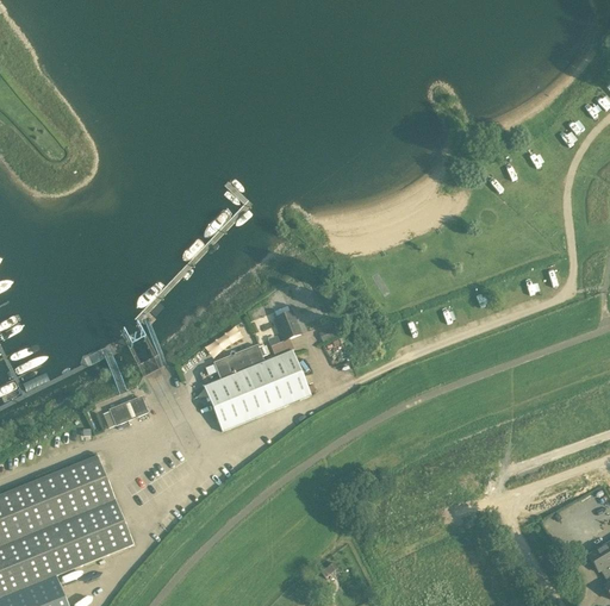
[(287,305),(274,310),(277,316),(275,316),(285,338),(302,332),(292,310),(288,311),(287,305)]
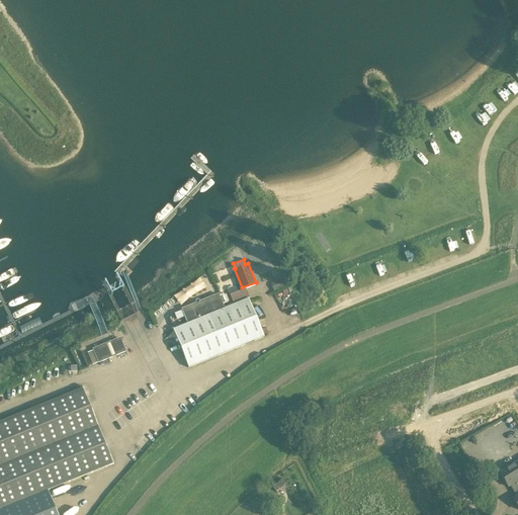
[(190,288),(209,281),(204,269),(192,273),(195,281),(181,287),(183,291),(190,288)]
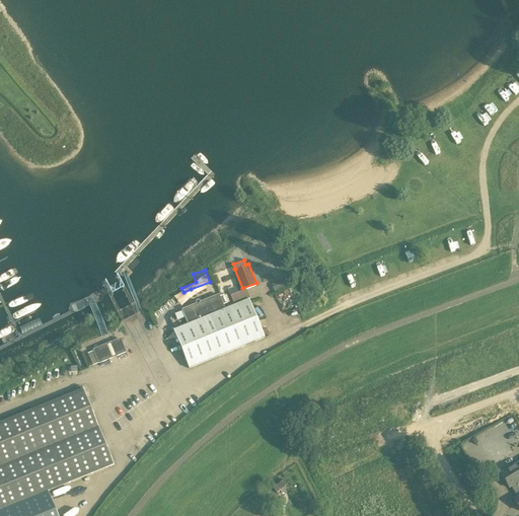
[(283,277),(271,282),(274,289),(286,284),(283,277)]
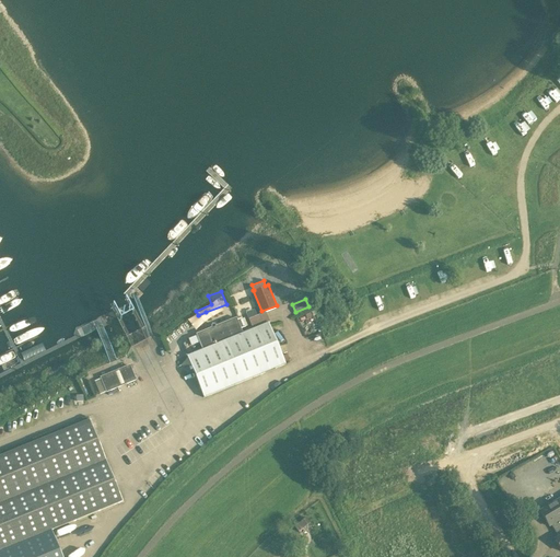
[(252,327),(263,322),(259,314),(257,314),(255,315),(253,309),(245,312),(252,327)]
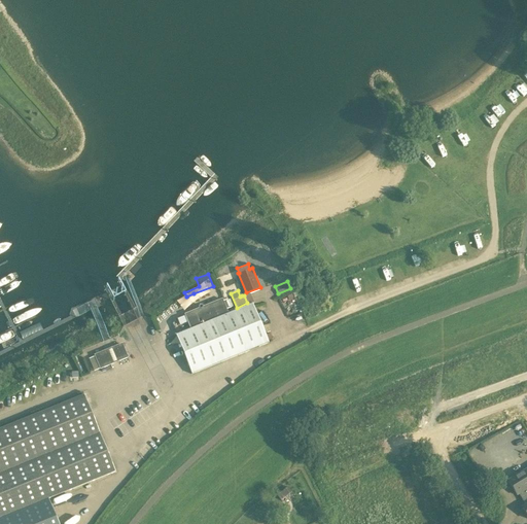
[(237,308),(229,311),(222,297),(203,304),(200,303),(199,306),(184,312),(184,313),(187,320),(190,326),(176,333),(191,371),(268,340),(253,305),(252,301),(247,303),(237,308)]
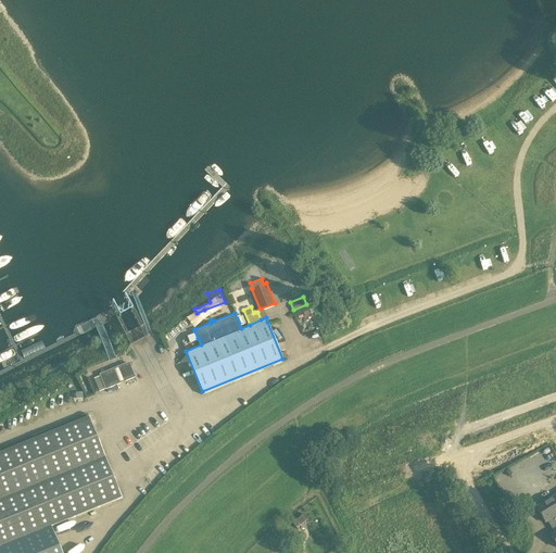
[(194,330),(187,334),(189,341),(198,338),(194,330)]
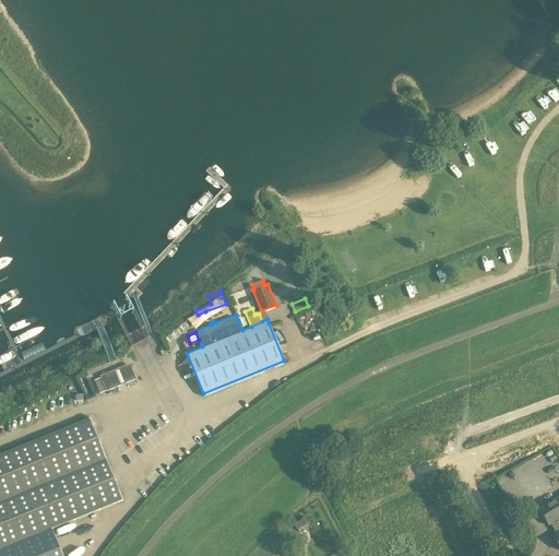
[(129,362),(99,374),(106,389),(135,377),(129,362)]
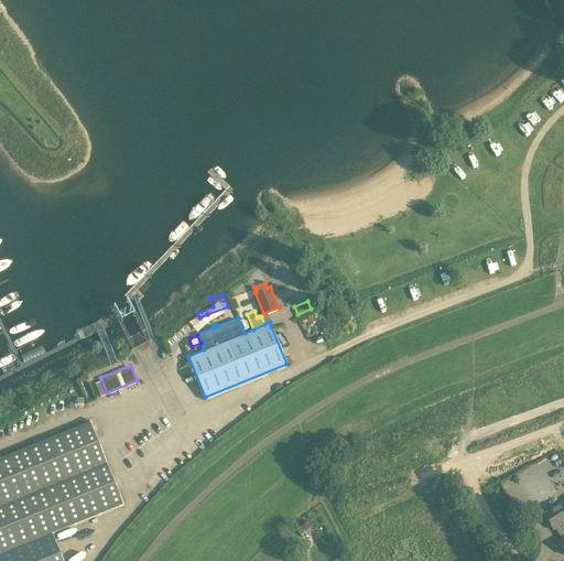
[(563,412),(561,403),(551,408),(554,418),(563,413),(563,412)]
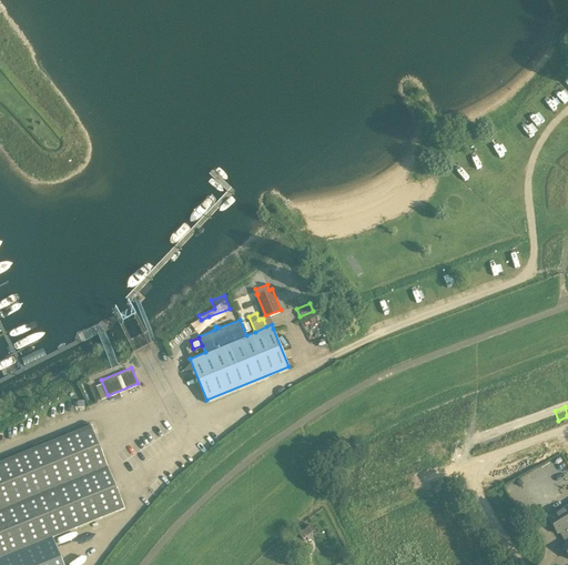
[(63,564),(52,535),(124,506),(90,423),(0,460),(0,564),(63,564)]
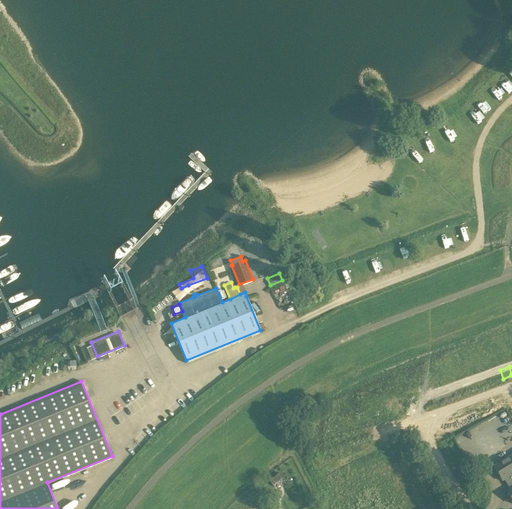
[(403,406),(394,409),(398,419),(407,415),(403,406)]
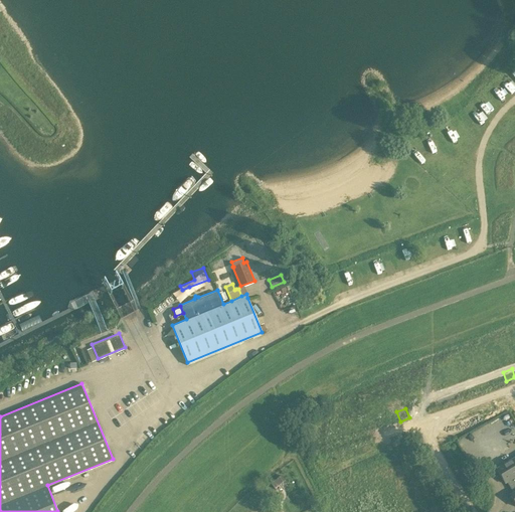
[(514,456),(496,467),(505,482),(507,481),(513,491),(510,493),(514,502),(514,456)]
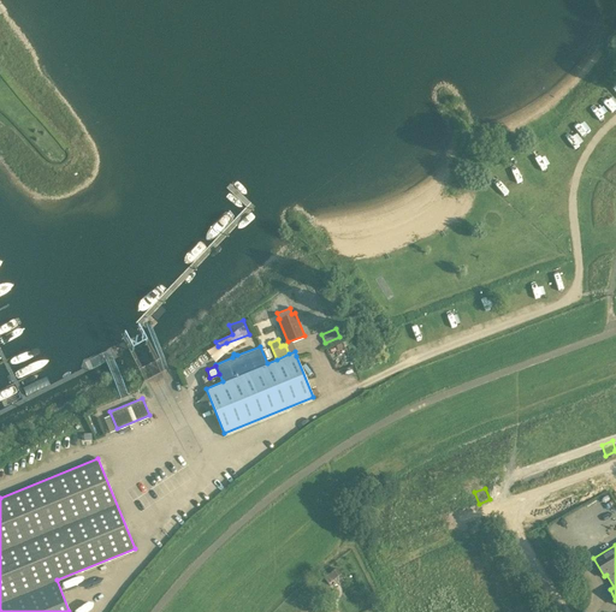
[(324,576),(327,582),(341,572),(337,566),(324,576)]
